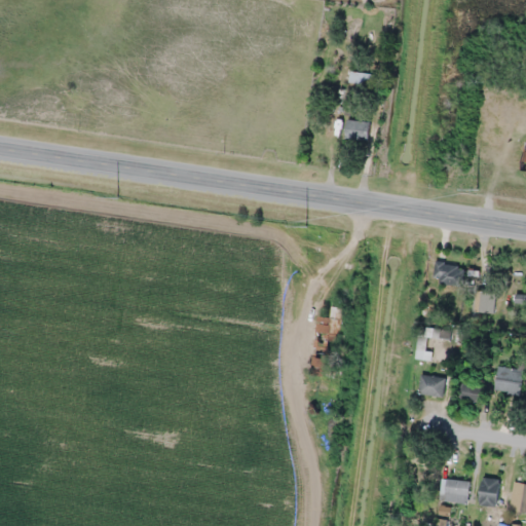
[(349,82),(370,84),(371,73),(350,71),(349,82)]
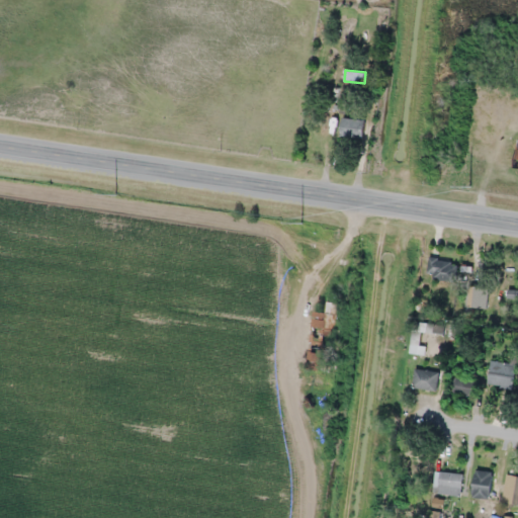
[(340,136),(363,139),(365,119),(342,117),(340,136)]
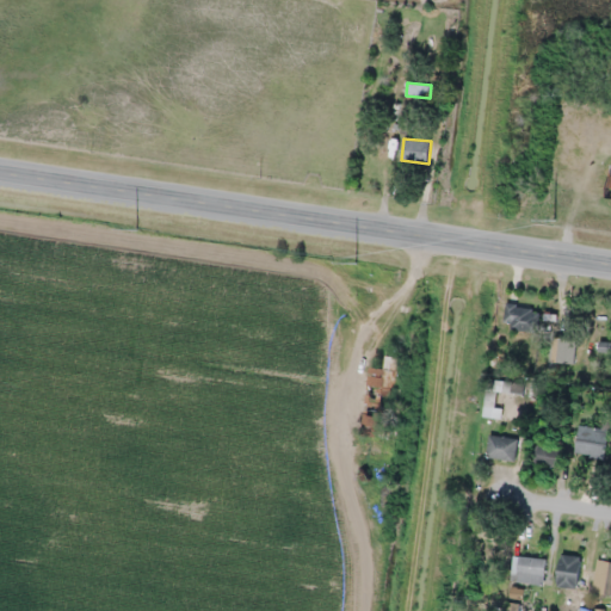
[(542,312),(510,301),(503,323),(534,334),(542,312)]
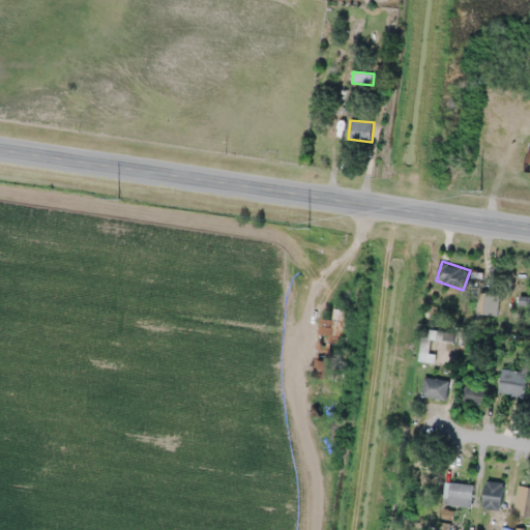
[(499,294),(479,292),(476,314),(497,316),(499,294)]
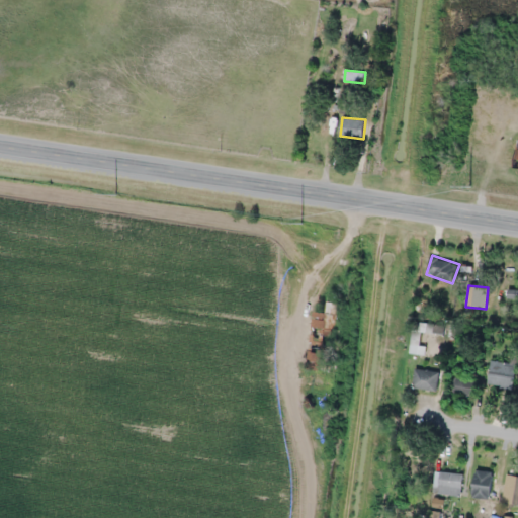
[(309,369),(332,371),(337,301),(328,301),(327,312),(313,311),(309,369)]
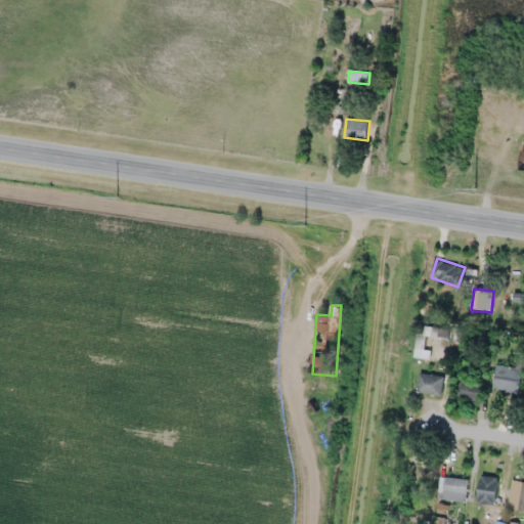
[(492,387),(517,393),(522,374),(497,367),(492,387)]
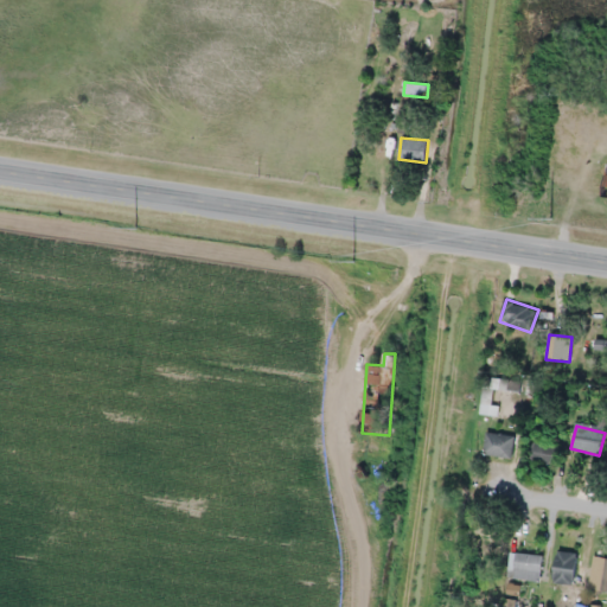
[(484,453),(511,458),(516,436),(487,430),(484,453)]
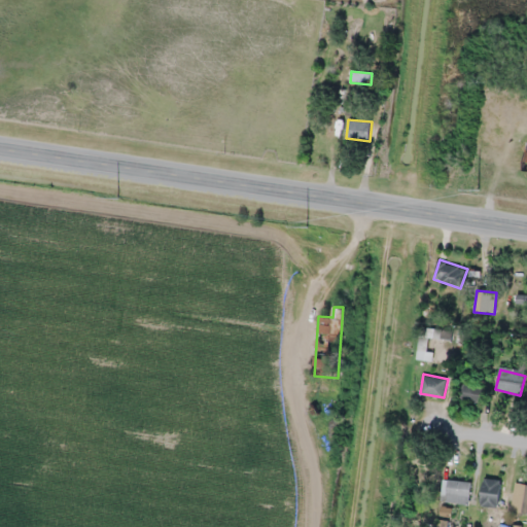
[(483,403),(485,387),(463,384),(461,400),(483,403)]
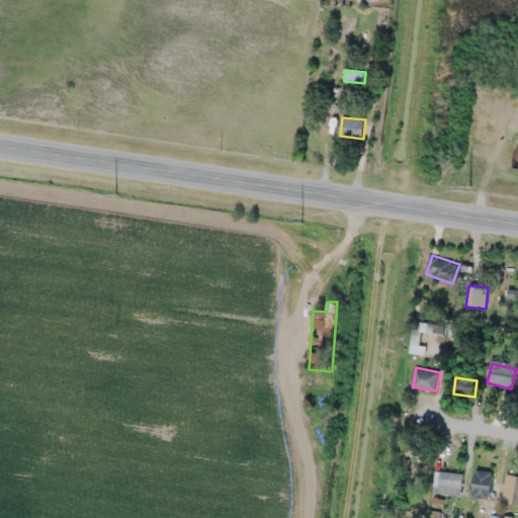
[(463,473),(436,470),(434,493),(461,496),(463,473)]
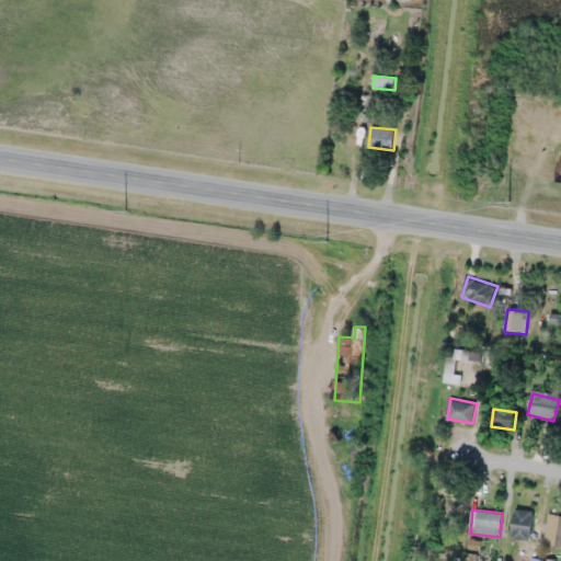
[(512,531),(531,534),(533,517),(514,515),(512,531)]
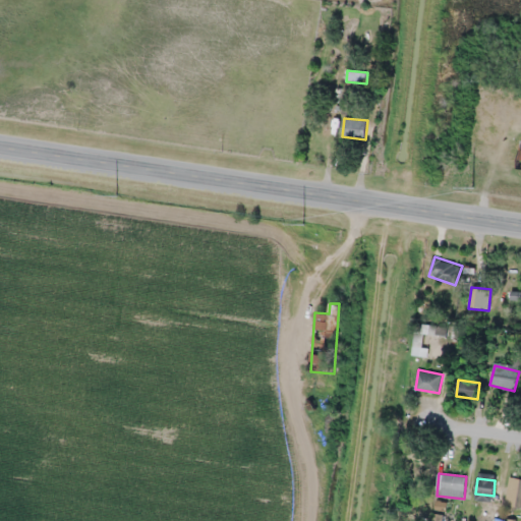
[(508,508),(520,507),(520,478),(508,478),(508,508)]
